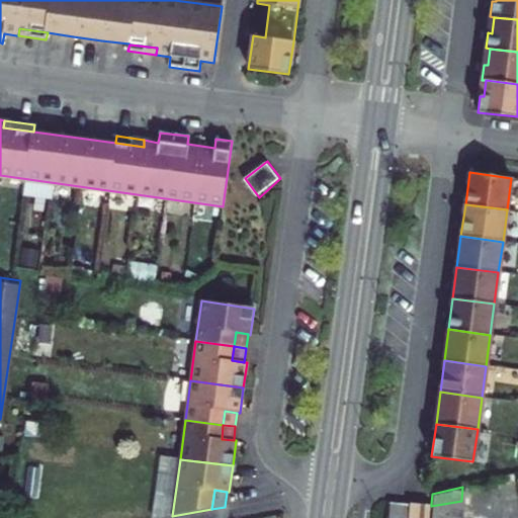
[(431,506),(429,517),(436,517),(460,514),(461,501),(431,506)]
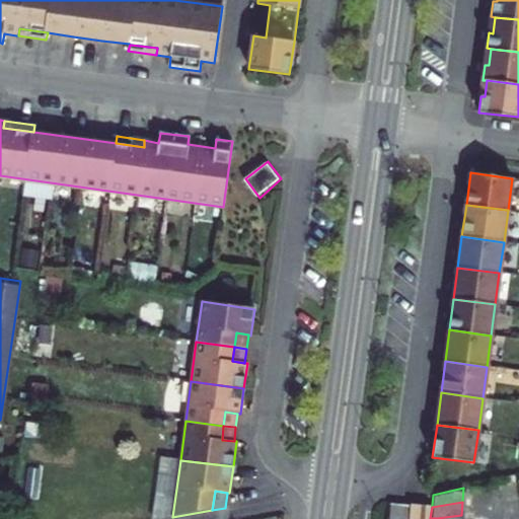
[(430,518),(432,507),(432,505),(412,503),(411,506),(410,518),(430,518)]
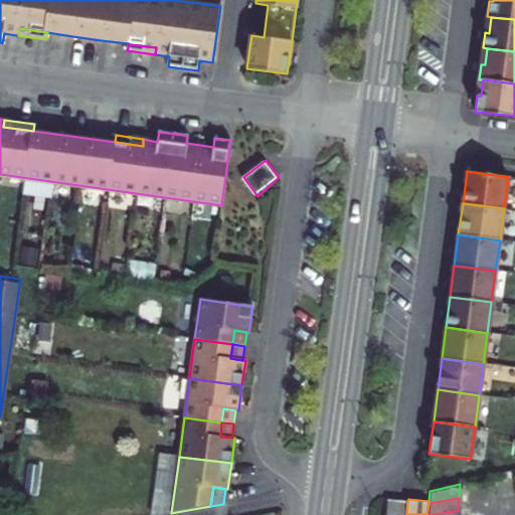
[(385,514),(406,514),(407,502),(387,500),(385,514)]
